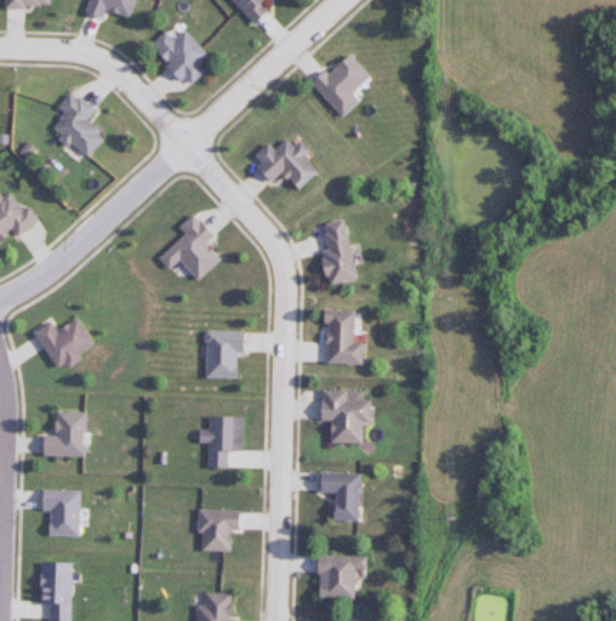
[(104,20),(108,9),(132,18),(138,0),(91,0),(87,13),(104,20)]
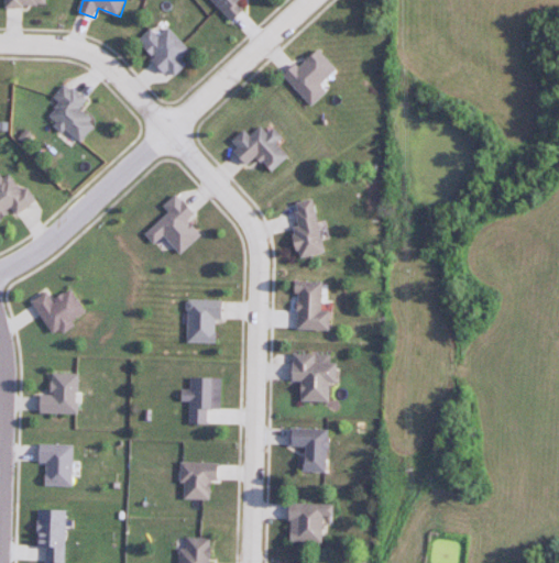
[(238,1),(238,0),(212,0),(230,21),(244,10),(238,1)]
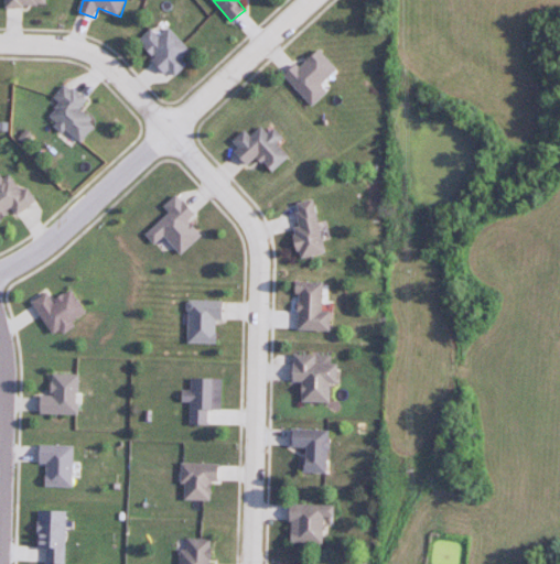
[(187,65),(181,58),(191,51),(171,28),(160,38),(152,29),(139,41),(172,78),(187,65)]
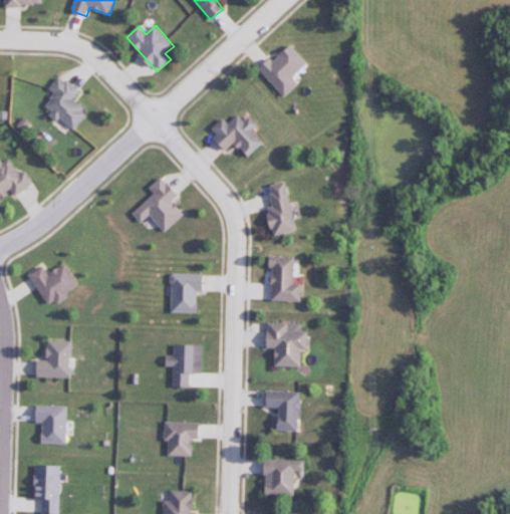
[(260,69),(278,90),(307,63),(288,43),(260,69)]
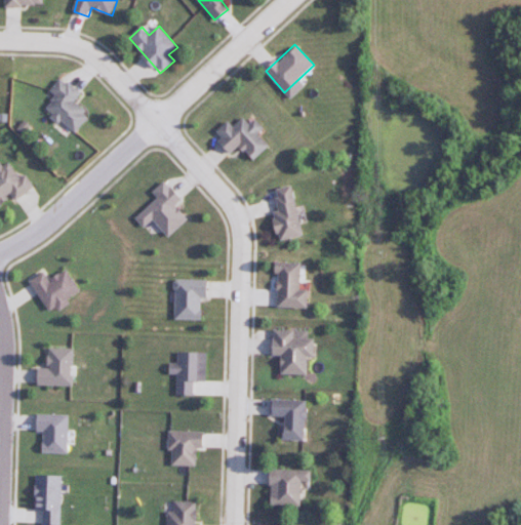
[(50,92),(55,95),(45,111),(76,132),(89,113),(74,103),(81,93),(61,78),(50,92)]
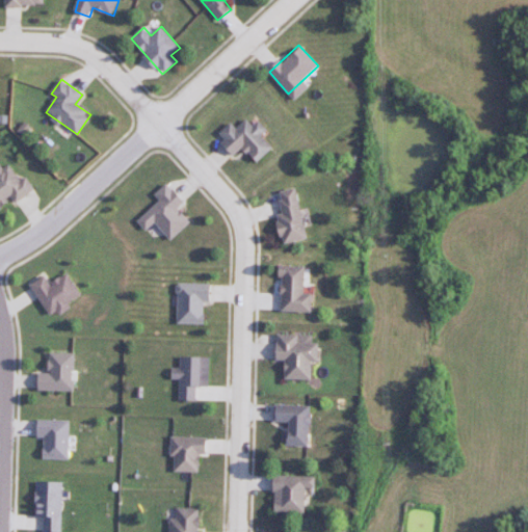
[(272,150),(260,135),(266,130),(258,121),(252,126),(246,120),(235,129),(231,124),(216,136),(233,156),(244,148),(257,163),(272,150)]
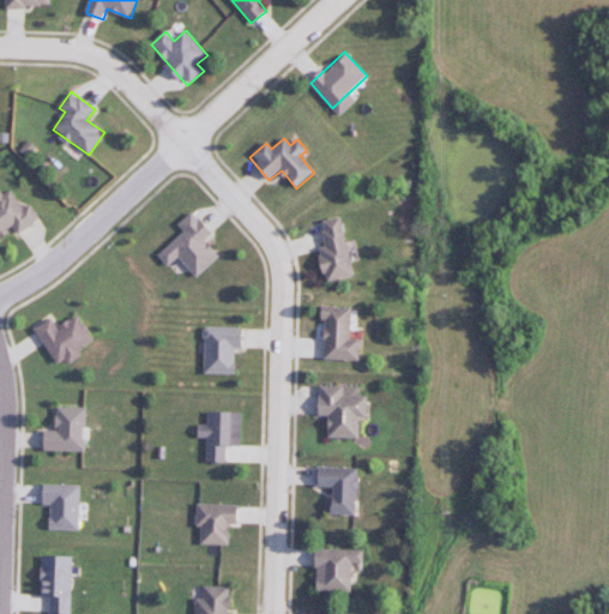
[(0,242),(37,218),(28,205),(23,209),(8,187),(0,193),(0,242)]
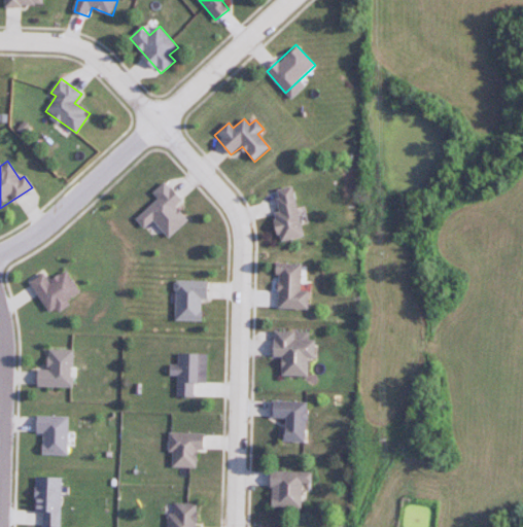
[(169,238),(189,221),(176,205),(180,201),(165,182),(152,191),(159,200),(136,218),(144,229),(154,220),(169,238)]
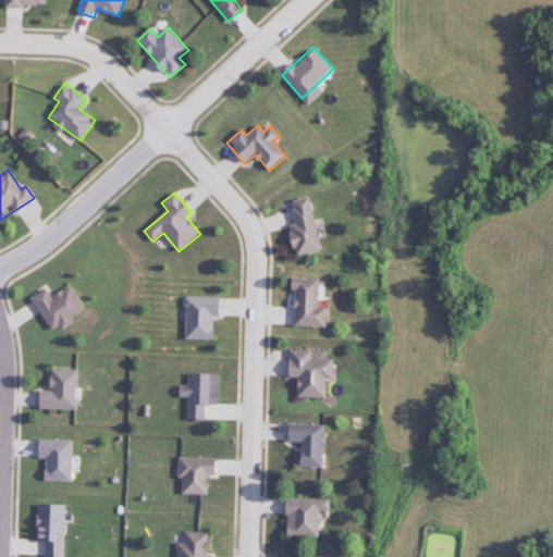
[(289,225),(293,254),(319,249),(309,196),(291,199),(295,224),(289,225)]
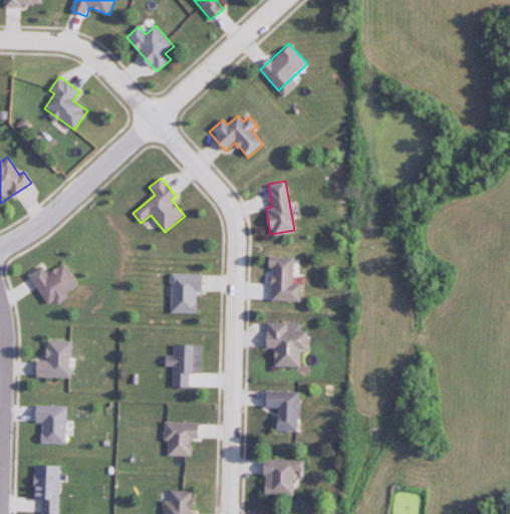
[(298,282),(291,282),(291,257),(269,257),(269,301),(298,301),(298,282)]
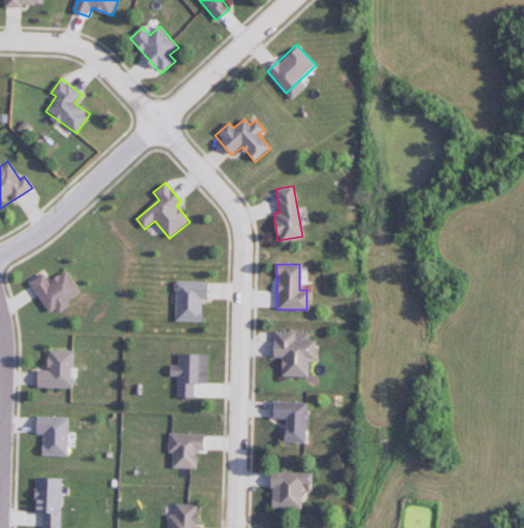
[(29,283),(50,315),(82,294),(66,270),(48,282),(43,273),(29,283)]
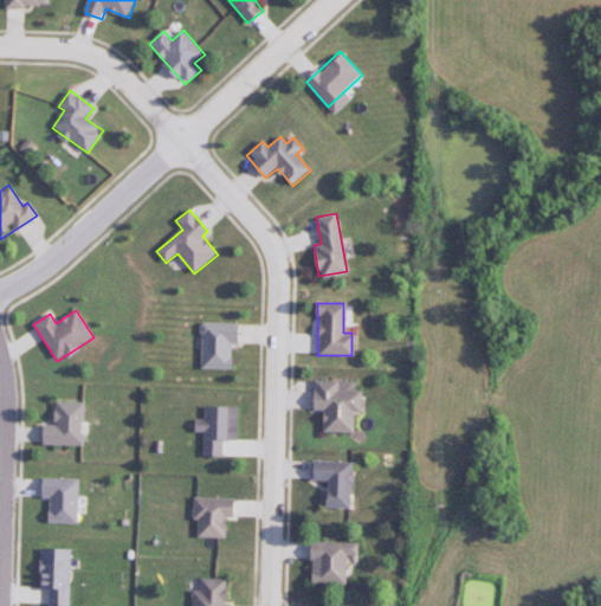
[(201,368),(236,368),(236,322),(201,322),(201,368)]
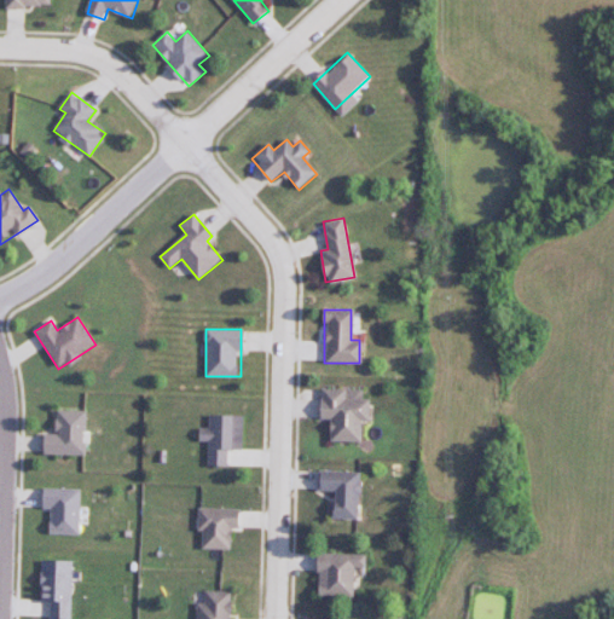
[(360,418),(368,420),(368,388),(320,387),(319,417),(330,417),(330,439),(359,440),(360,418)]
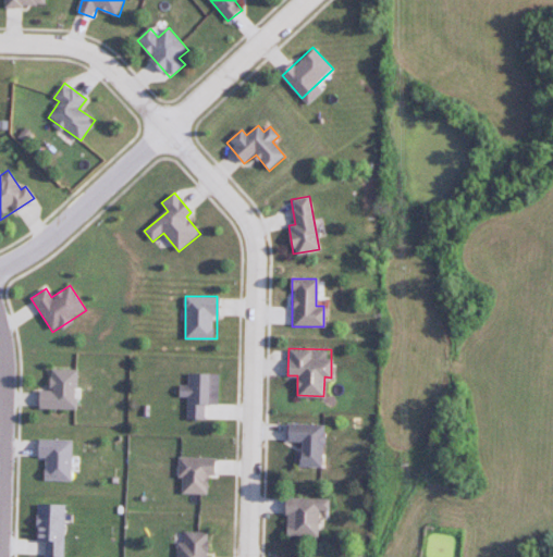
[(76,408),(77,369),(50,368),(50,387),(38,387),(38,407),(76,408)]
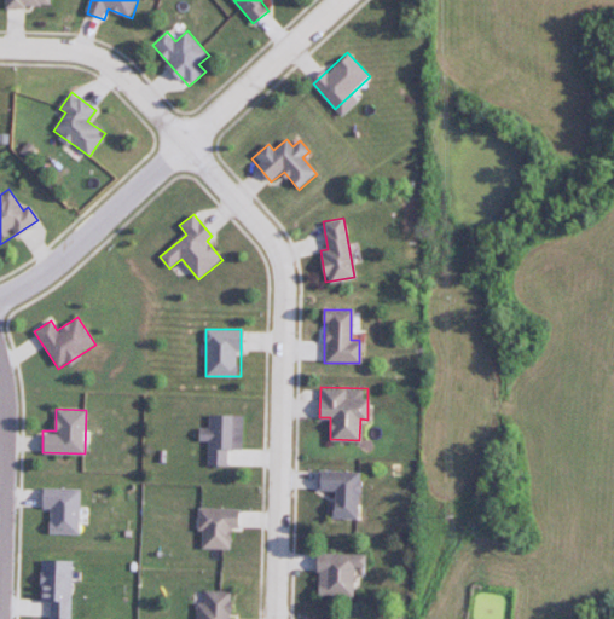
[(244,415),(210,414),(210,428),(201,428),(201,439),(209,439),(209,464),(229,466),(230,447),(244,449),(244,415)]
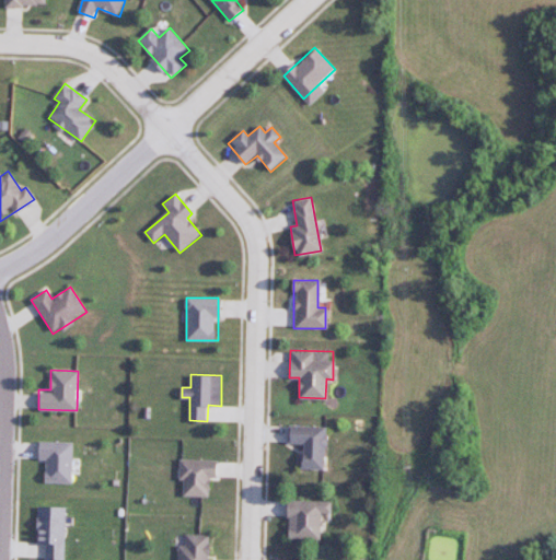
[(301,468),(323,469),(324,424),(288,424),(288,443),(301,443),(301,468)]
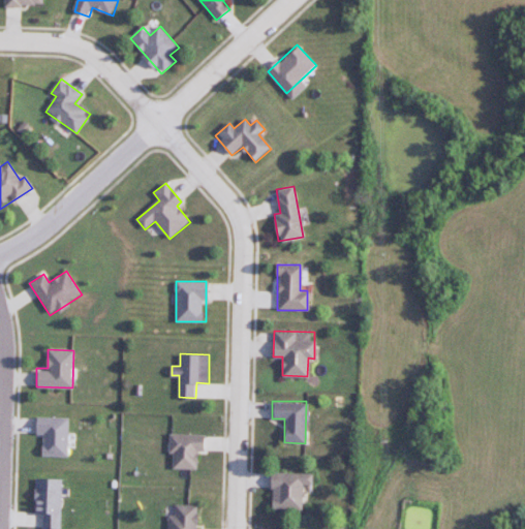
[(67,456),(68,416),(36,416),(35,433),(42,433),(42,456),(67,456)]
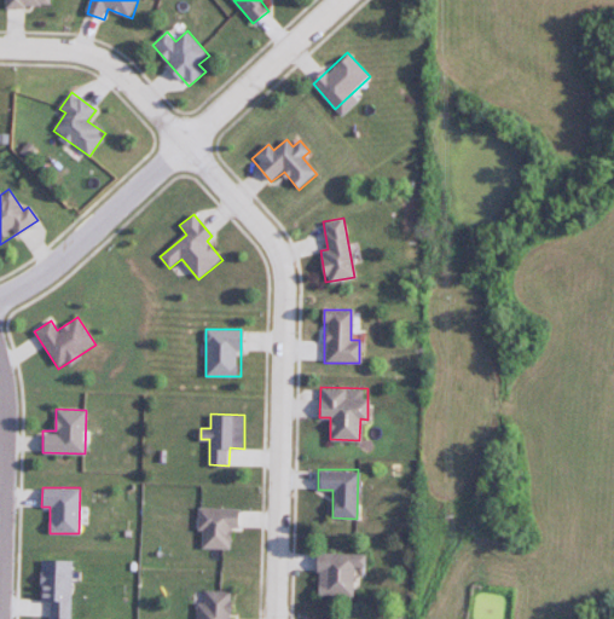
[(231,548),(231,527),(238,527),(238,507),(200,508),(201,549),(231,548)]
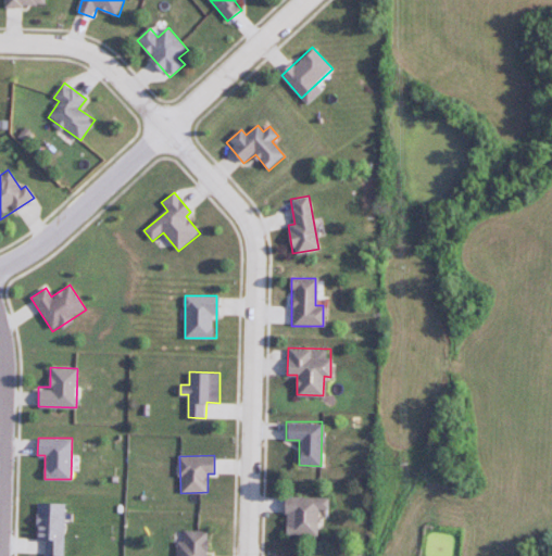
[(284,534),(316,535),(317,509),(327,509),(328,497),(285,496),(284,534)]
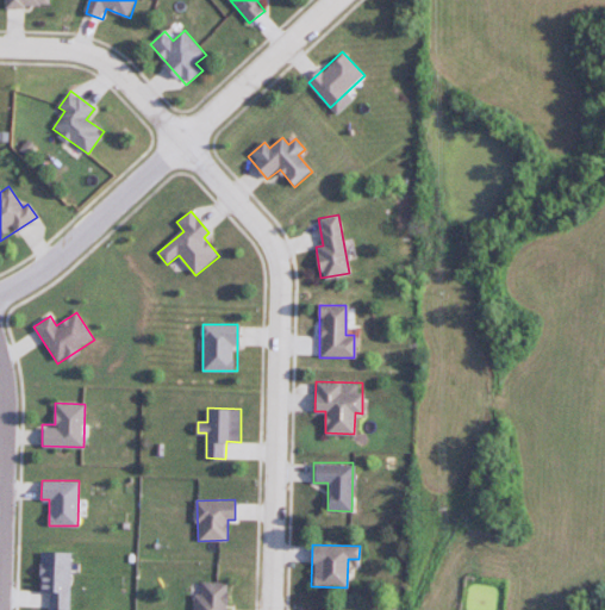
[(70,609),(70,551),(39,551),(39,591),(49,591),(49,609),(70,609)]
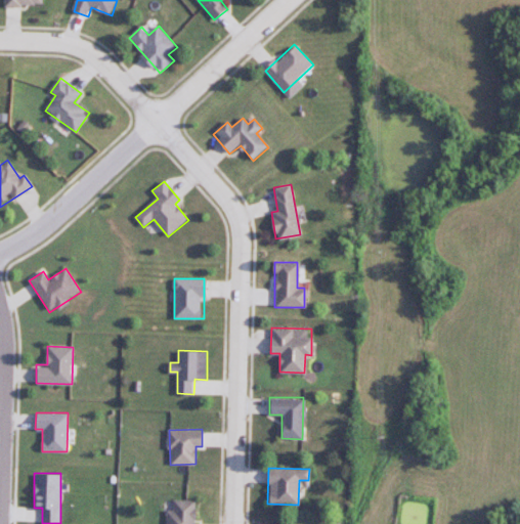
[(195,523),(196,500),(175,499),(174,510),(168,510),(167,523),(195,523)]
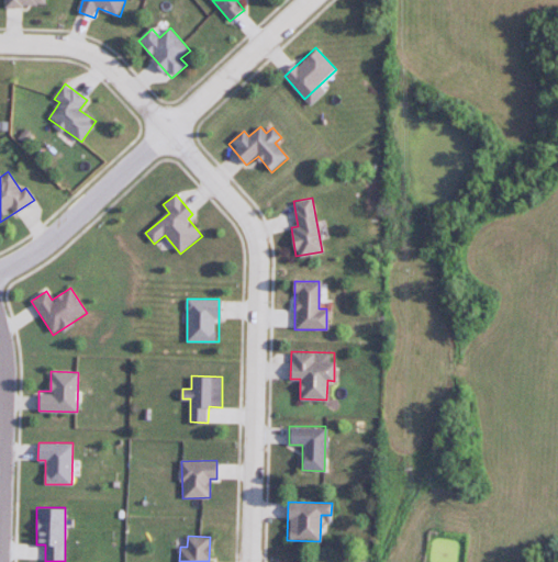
All buildings are outlined.
